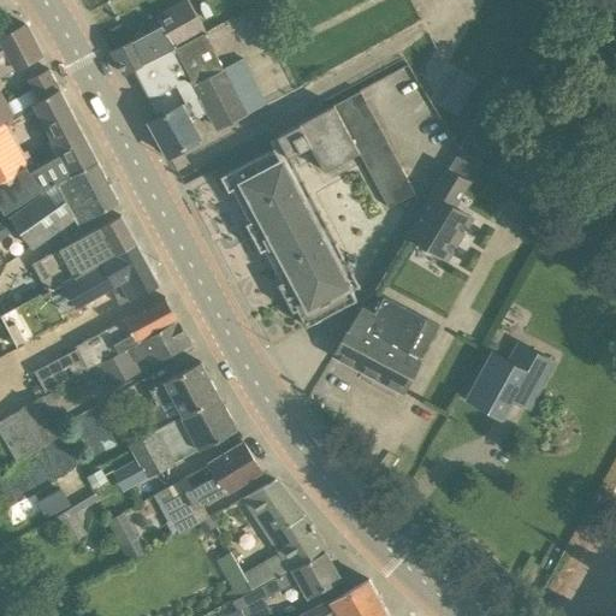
[(132,69),(134,71),(137,70),(136,67),(175,47),(205,31),(189,0),(157,17),(161,27),(112,52),(124,73),(132,69)]
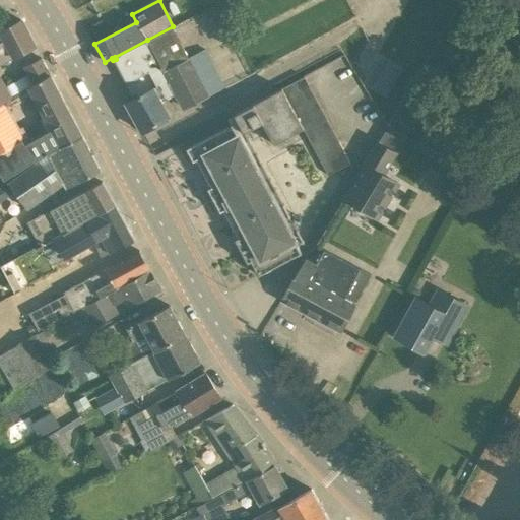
[(0,107),(3,106),(2,103),(10,98),(0,78),(0,64),(35,46),(20,20),(0,30),(0,107)]
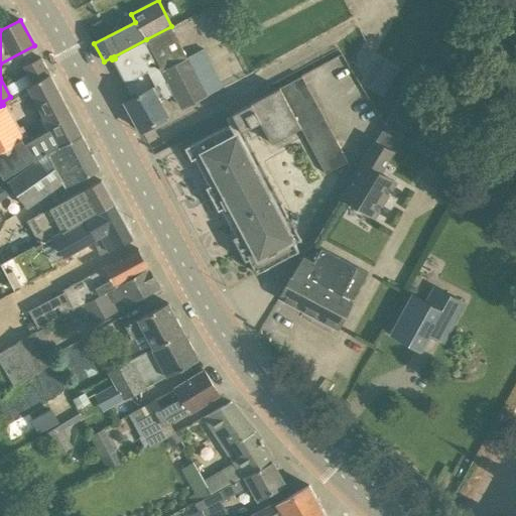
[(147,42),(146,39),(114,56),(115,58),(112,59),(125,85),(148,72),(155,87),(125,103),(141,131),(167,116),(159,102),(175,93),(183,108),(223,87),(216,74),(201,82),(188,57),(173,28),(147,42)]
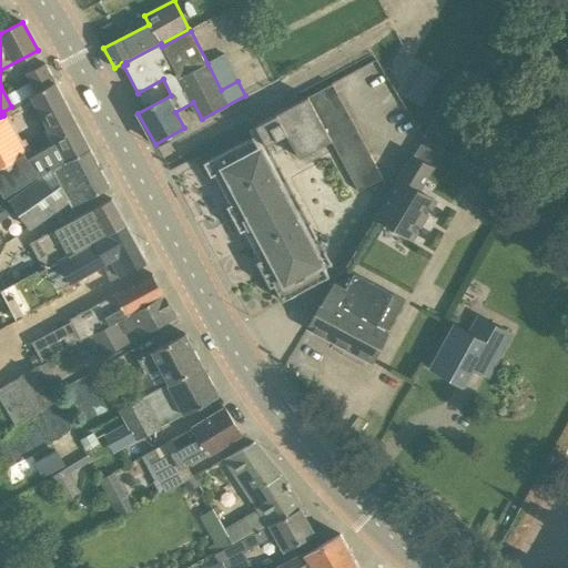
[(27,73),(38,93),(56,83),(44,63),(27,73)]
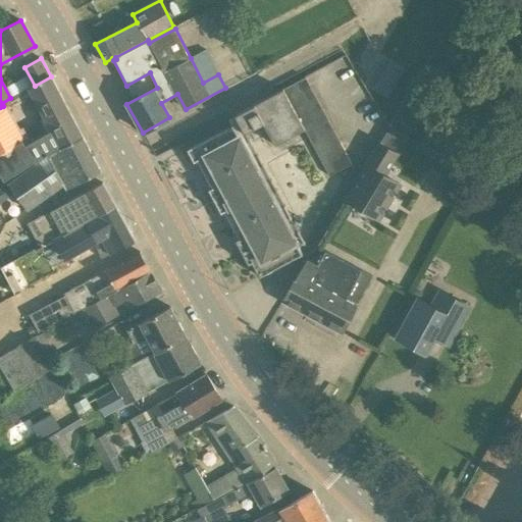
[(389,60),(372,89),(387,97),(405,69),(389,60)]
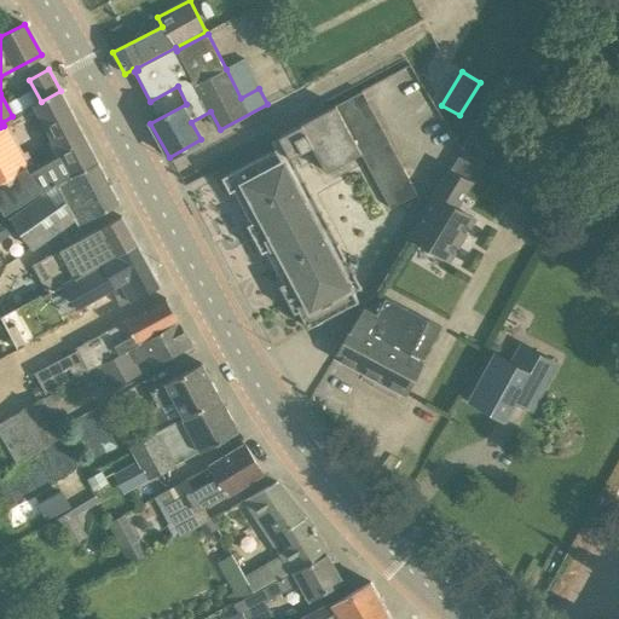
[(4,126),(0,127),(0,212),(1,215),(40,194),(75,175),(76,177),(97,161),(61,91),(41,102),(34,105),(53,139),(48,143),(56,156),(28,172),(4,126)]
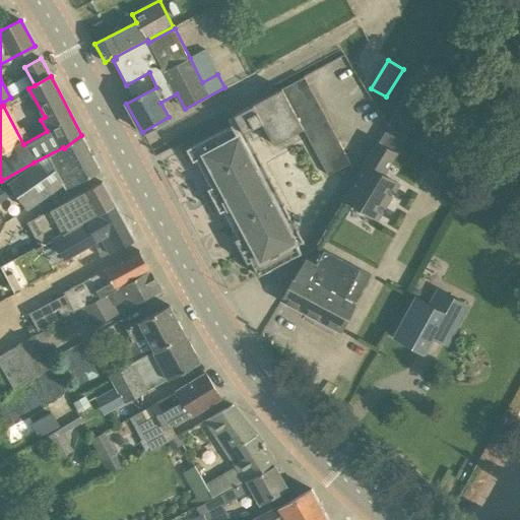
[(190,146),(258,275),(296,256),(299,250),(238,135),(262,122),(273,144),(303,129),(327,176),(350,164),(304,77),(229,117),(232,124),(190,146)]
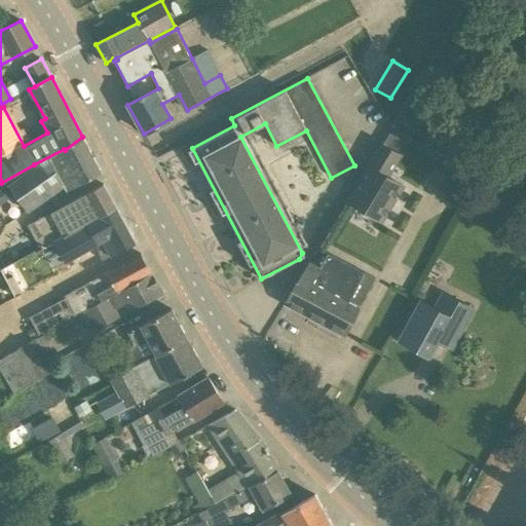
[(385,140),(405,149),(411,136),(391,126),(385,140)]
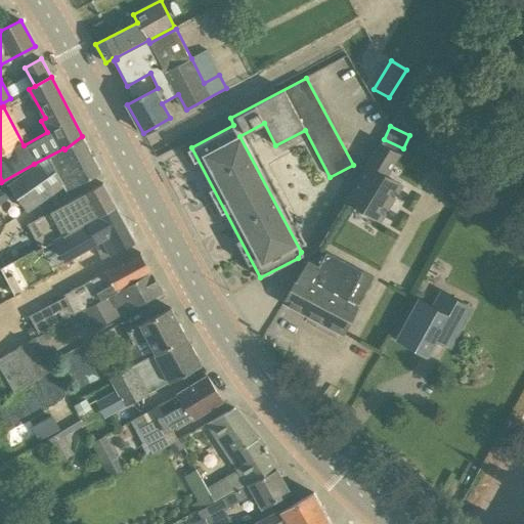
[(64,149),(63,148),(9,187),(29,214),(64,188),(66,190),(101,172),(82,136),(64,149)]
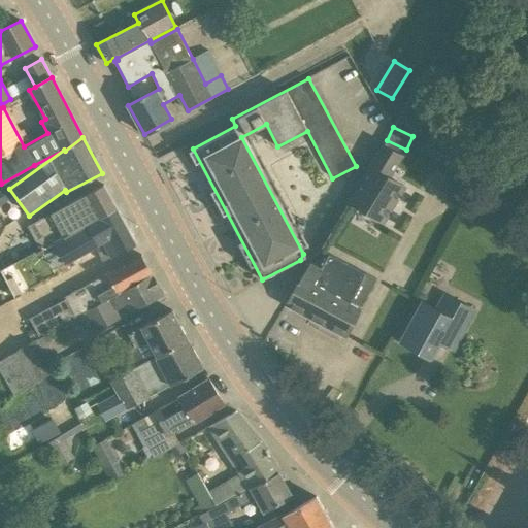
[(371,168),(350,203),(382,223),(403,187),(386,176),(402,158),(385,143),(370,167),(371,168)]
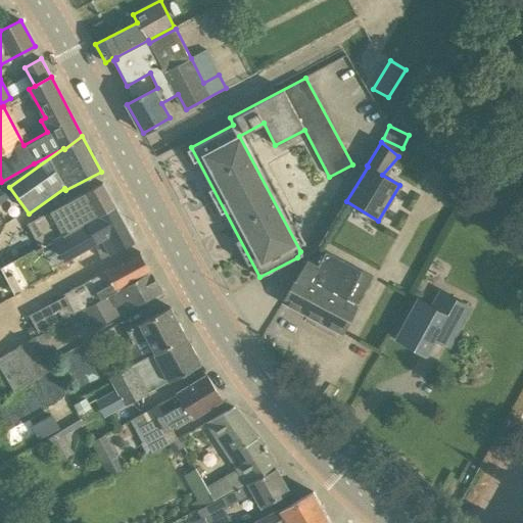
[(28,224),(40,248),(57,239),(115,206),(102,183),(28,224)]
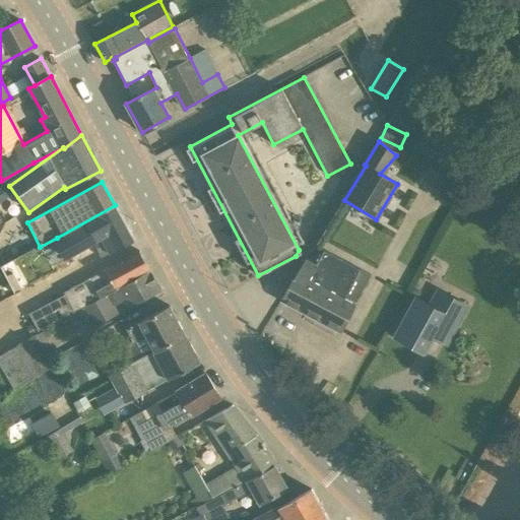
[(115,205),(57,238),(71,263),(78,259),(98,249),(102,257),(110,253),(134,241),(115,205)]
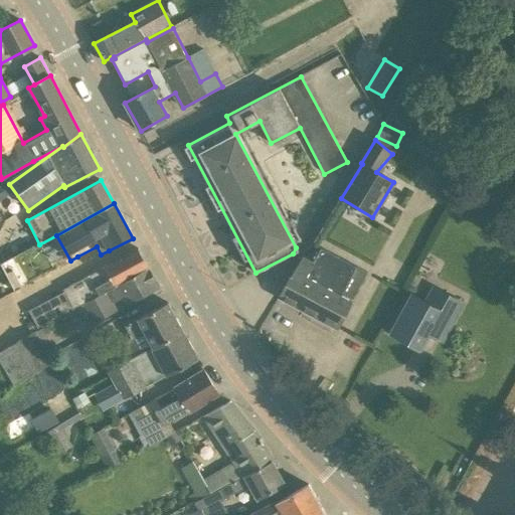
[(319,246),(309,241),(279,297),(337,329),(367,273),(356,267),(319,246)]
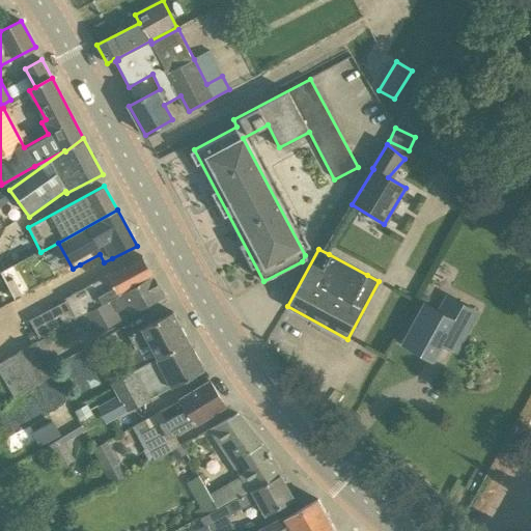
[(65,298),(66,301),(76,317),(81,315),(154,276),(142,256),(65,298)]
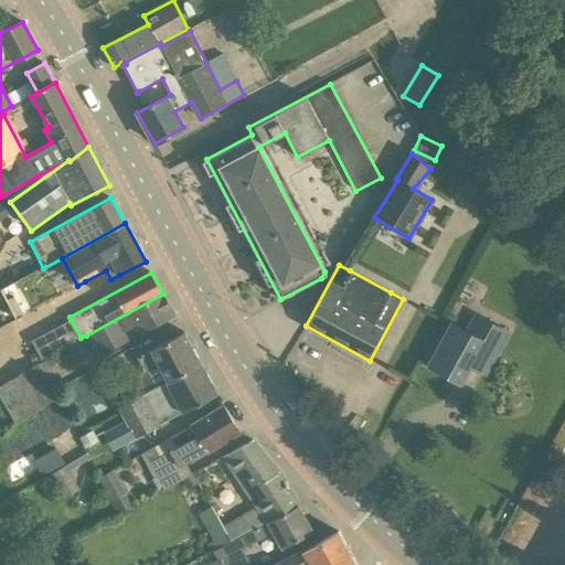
[(174,315),(163,294),(86,336),(97,356),(127,340),(121,330),(136,322),(141,333),(174,315)]
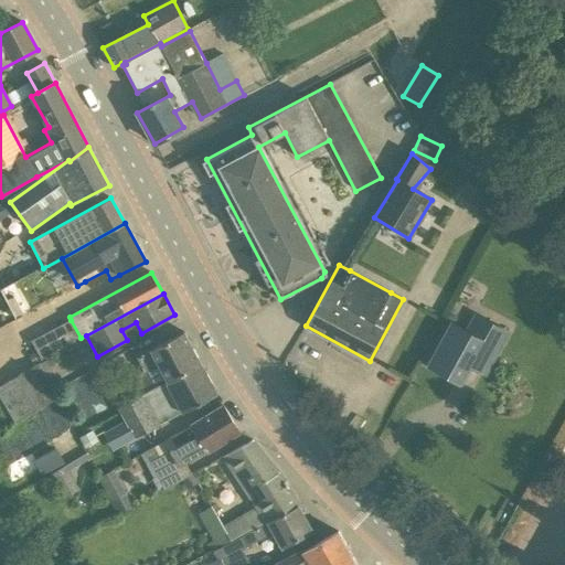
[(468,332),(452,323),(429,366),(459,383),(472,358),(489,366),(508,332),(477,316),(468,332)]
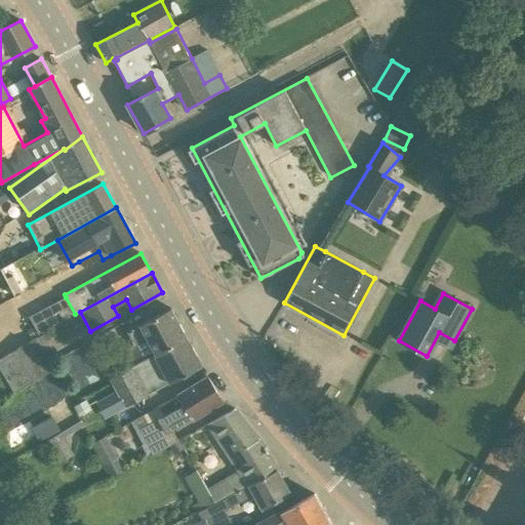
[(75,314),(66,297),(30,317),(39,334),(75,314)]
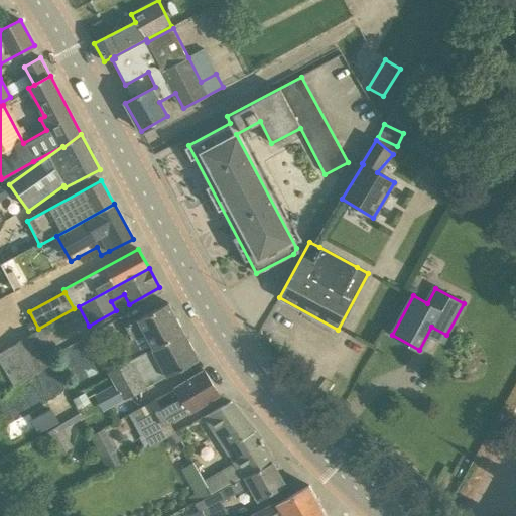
[(121,346),(129,361),(183,332),(168,302),(125,327),(132,339),(121,346)]
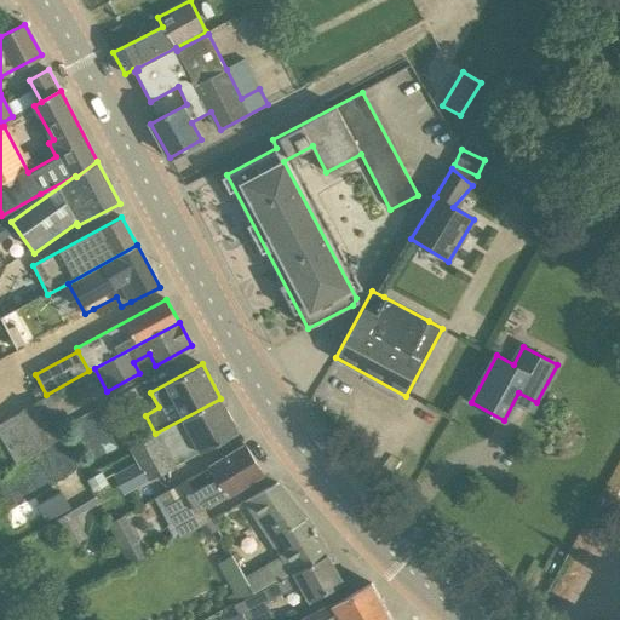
[(36,400),(46,395),(41,385),(32,390),(36,400)]
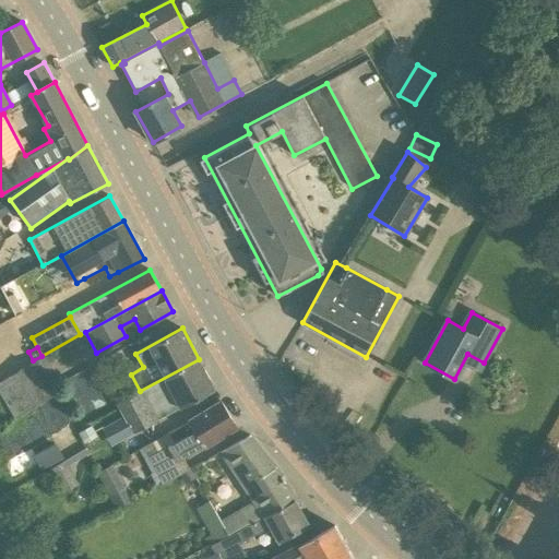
[(61,384),(51,366),(57,363),(52,355),(40,361),(54,388),(61,384)]
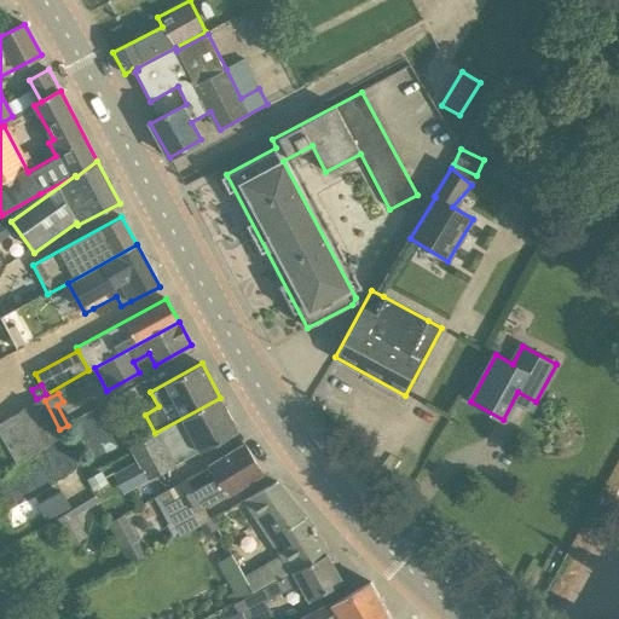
[(220,398),(155,433),(156,434),(132,447),(139,460),(150,479),(238,432),(220,398)]
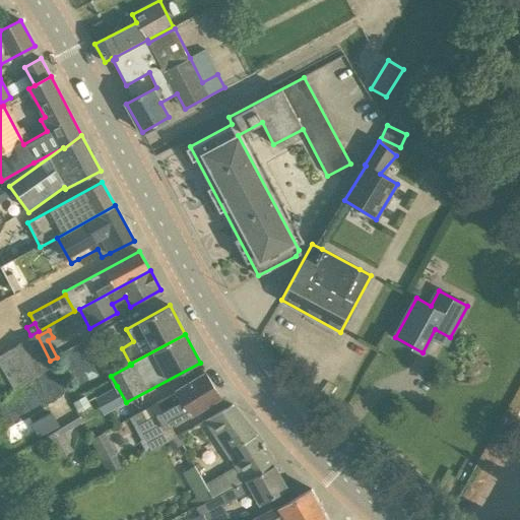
[(0,358),(0,366),(14,392),(55,370),(50,361),(38,336),(0,358)]
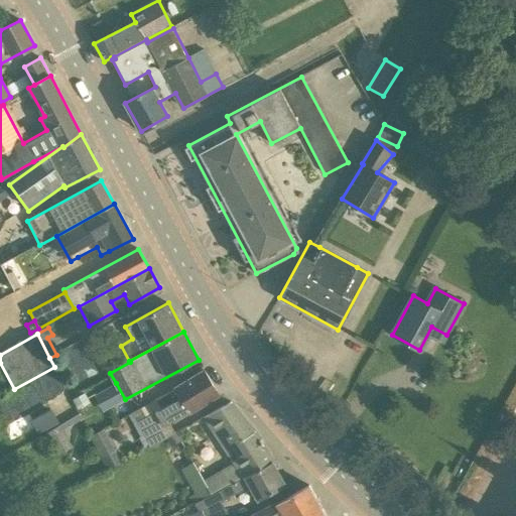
[(219,394),(205,371),(131,416),(152,449),(168,440),(176,435),(169,422),(188,412),(219,394)]
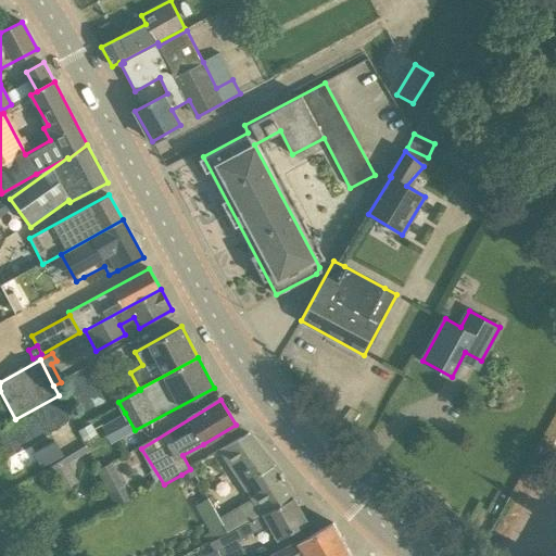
[(119,439),(135,430),(125,413),(110,420),(112,424),(119,439)]
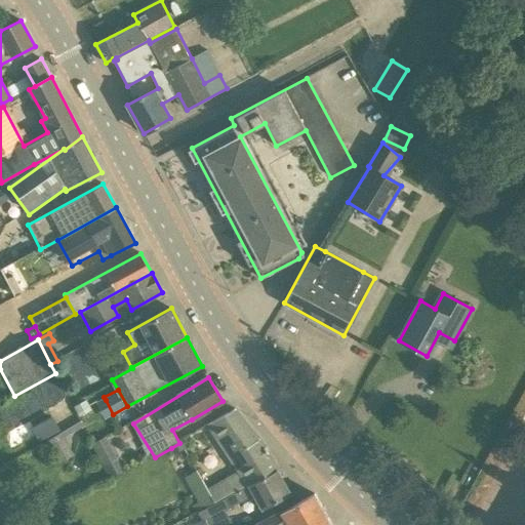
[(204,492),(210,505),(277,470),(258,438),(234,409),(207,423),(236,475),(204,492)]
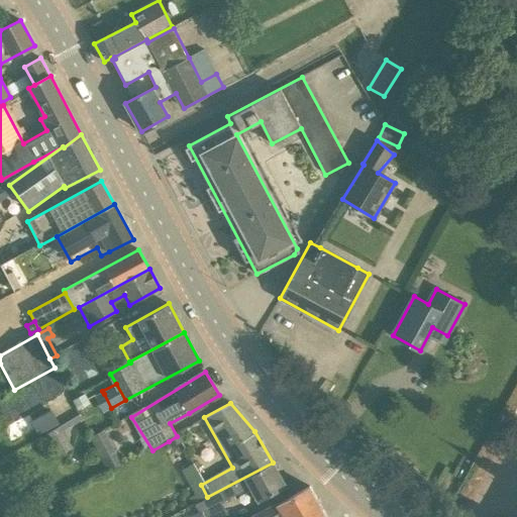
[(39,435),(60,424),(52,410),(31,421),(39,435)]
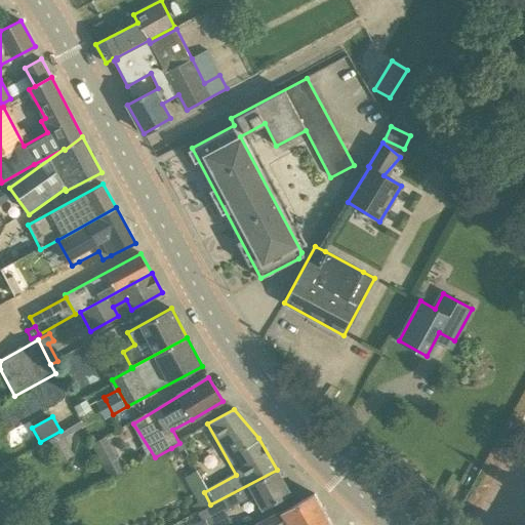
[(48,440),(54,450),(67,444),(62,433),(48,440)]
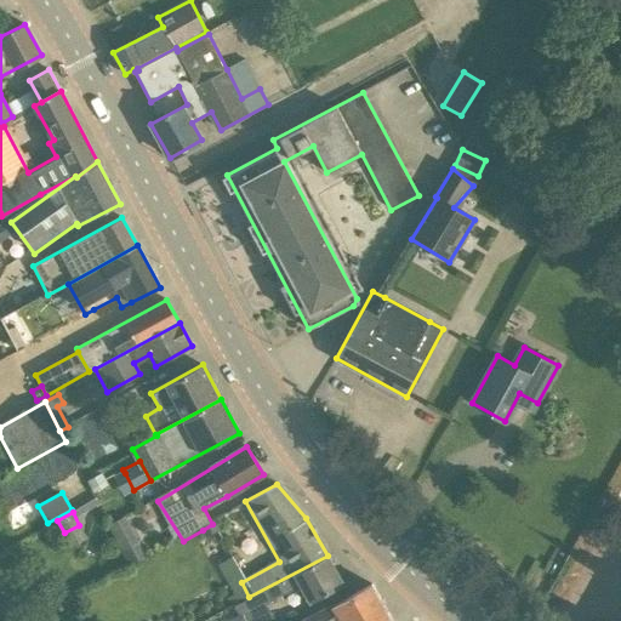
[(124,547),(140,537),(124,513),(109,523),(124,547)]
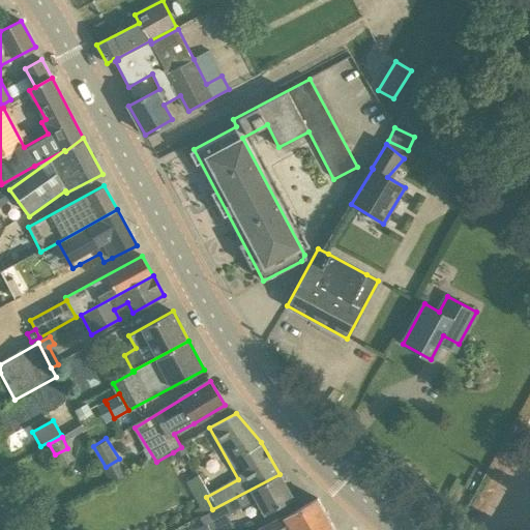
[(184,445),(181,447),(173,452),(178,461),(189,453),(184,445)]
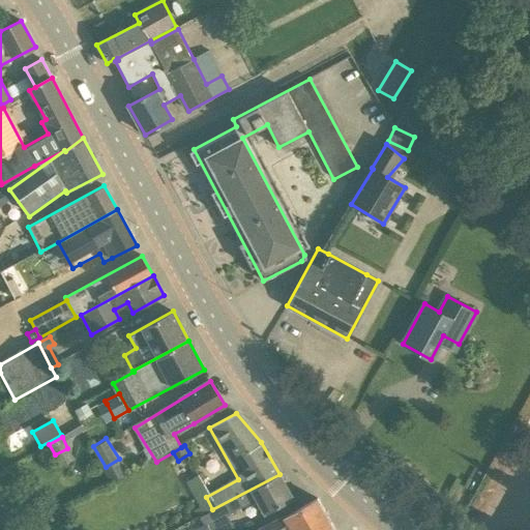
[(125,475),(118,464),(105,471),(111,483),(125,475)]
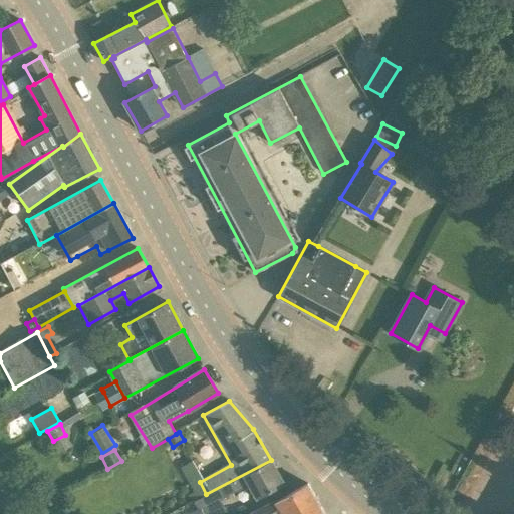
[(271,460),(206,494),(216,513),(228,513),(221,499),(243,487),(244,489),(250,486),(257,498),(284,484),(271,460)]
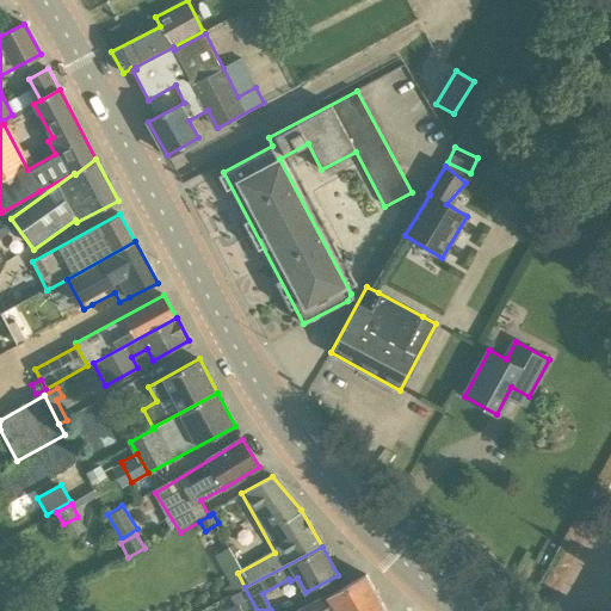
[(387,610),(366,575),(329,596),(329,597),(303,610),(387,610)]
